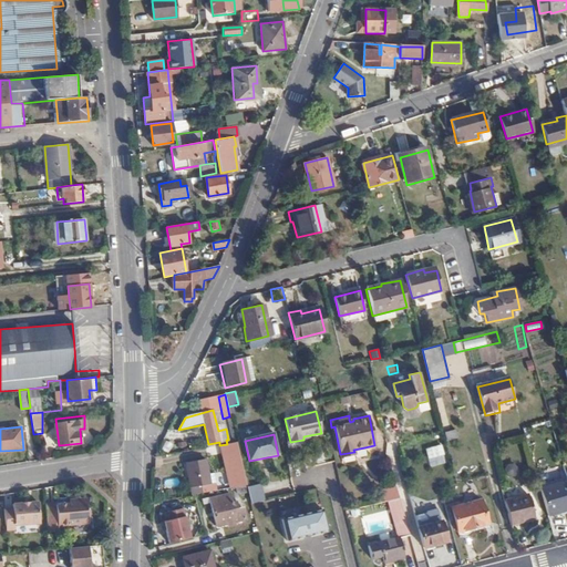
[(229,488),(247,485),(238,449),(236,442),(227,444),(219,445),(229,488)]
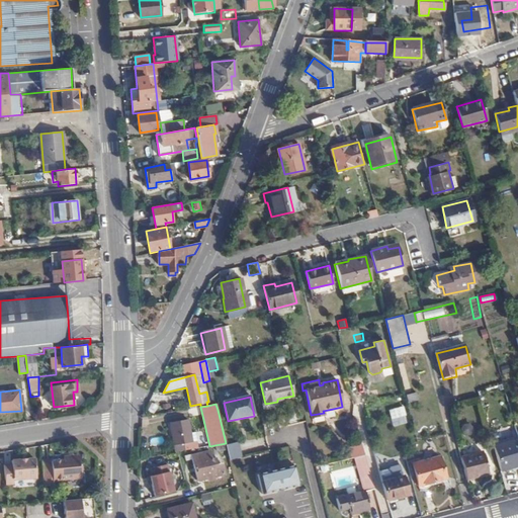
[(389,409),(392,426),(405,423),(402,406),(389,409)]
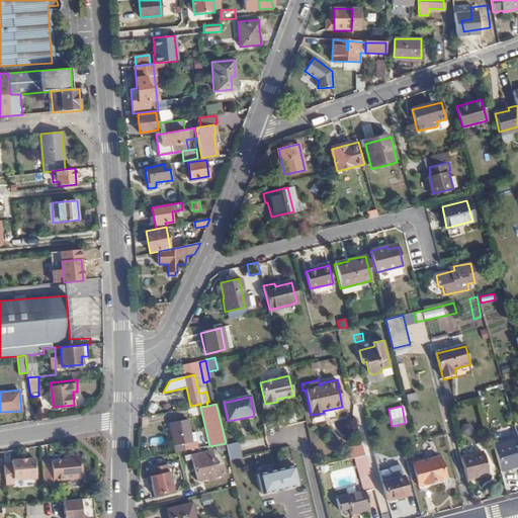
[(184,443),(185,450),(196,448),(195,440),(189,441),(183,419),(169,422),(173,444),(184,443)]
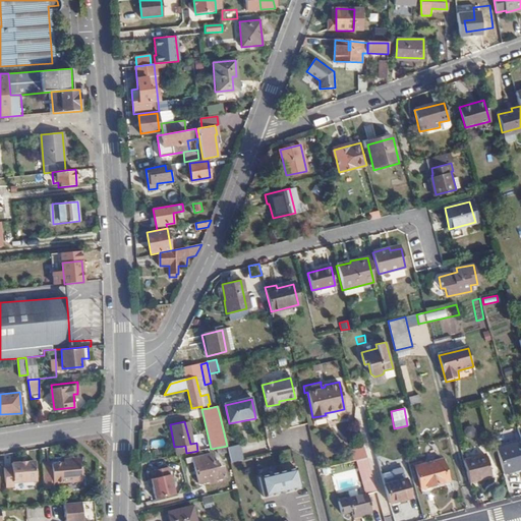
[(497,449),(503,473),(520,467),(520,445),(520,443),(520,442),(497,449)]
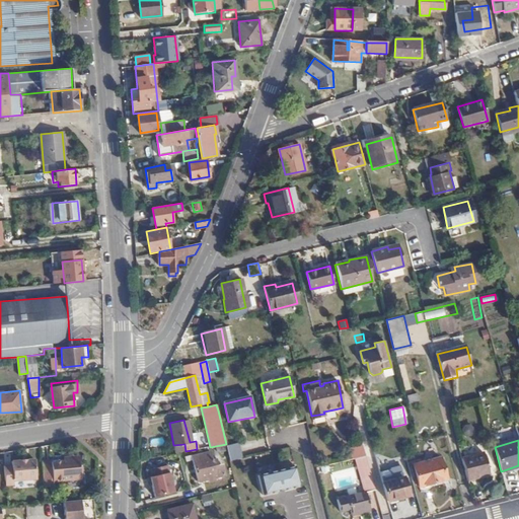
[(230,460),(242,457),(239,443),(226,446),(230,460)]
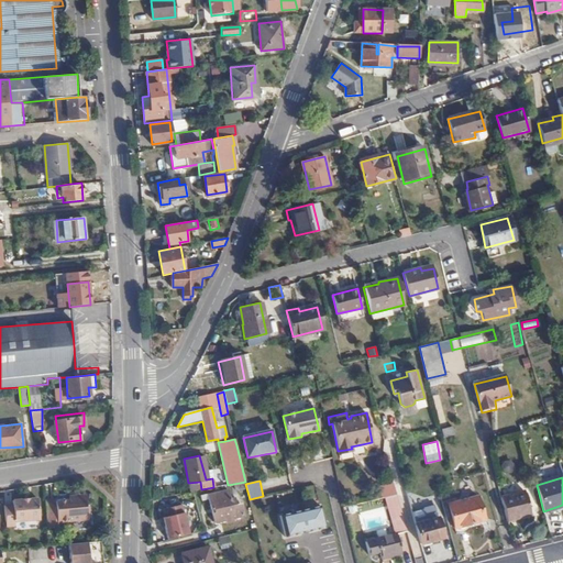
[(386,498),(397,495),(394,484),(379,487),(383,499),(386,498)]
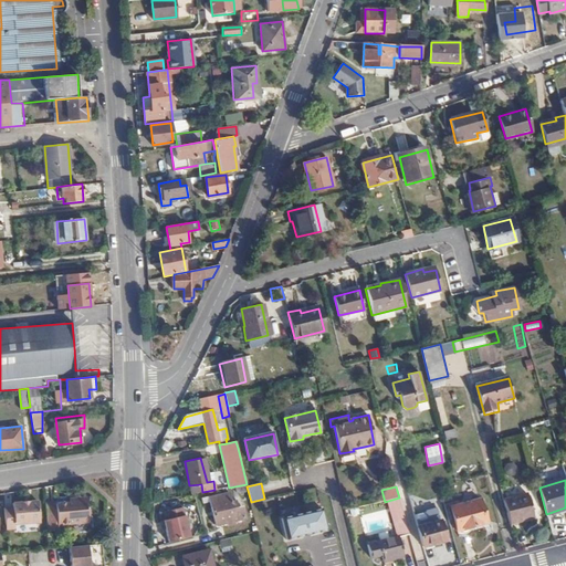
[(231,501),(229,492),(209,498),(217,524),(227,522),(228,525),(236,524),(234,520),(238,520),(238,519),(245,516),(242,505),(236,506),(234,500),(231,501)]
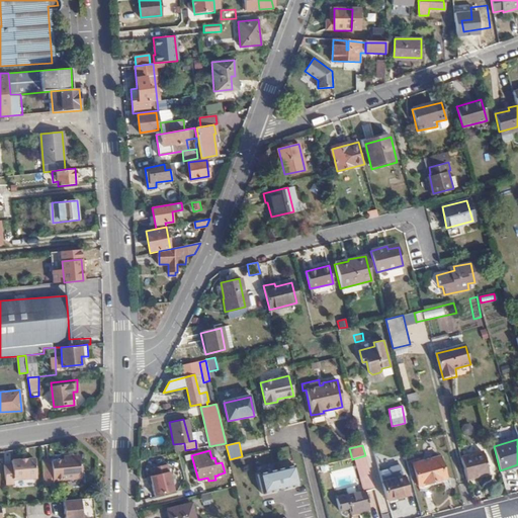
[(460,457),(466,480),(488,473),(482,451),(460,457)]
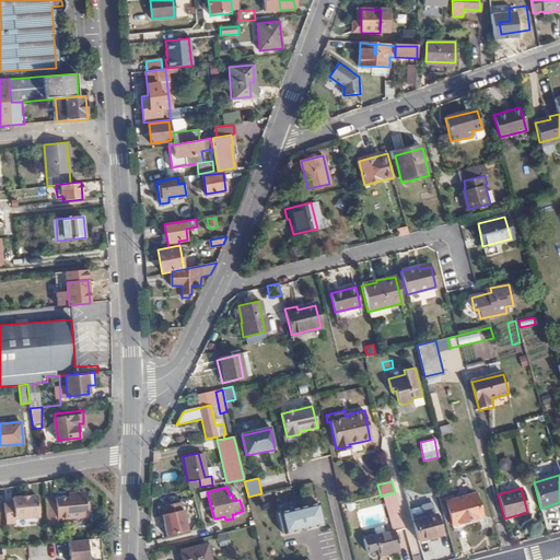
[(62,497),(44,498),(47,526),(66,524),(65,520),(95,516),(93,492),(77,494),(77,498),(62,499),(62,497)]
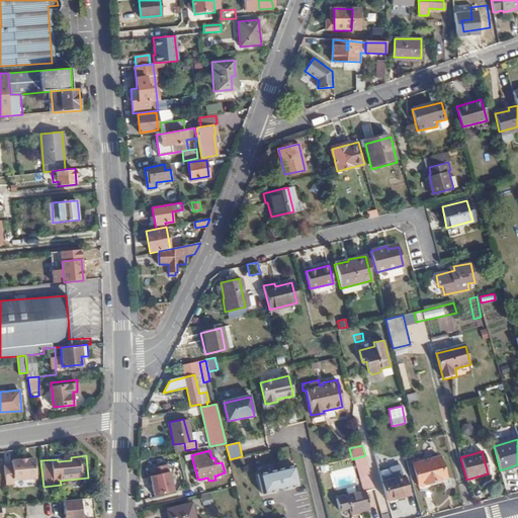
[(364,490),(373,488),(365,455),(355,458),(364,490)]
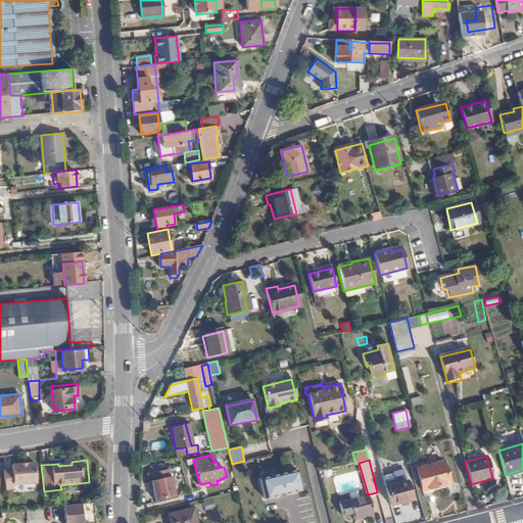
[(447,460),(418,469),(424,495),(454,487),(447,460)]
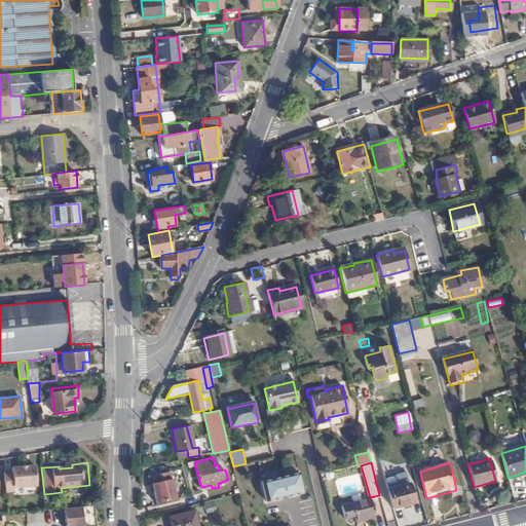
[(11,472),(2,472),(4,493),(12,492),(12,488),(35,486),(34,465),(11,467),(11,472)]
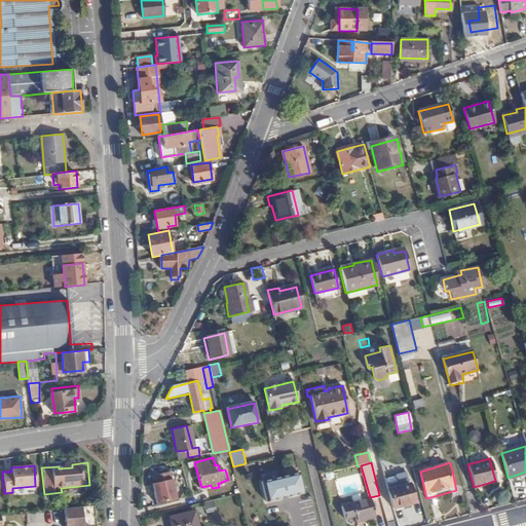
[(301,473),(266,481),(271,501),(305,493),(301,473)]
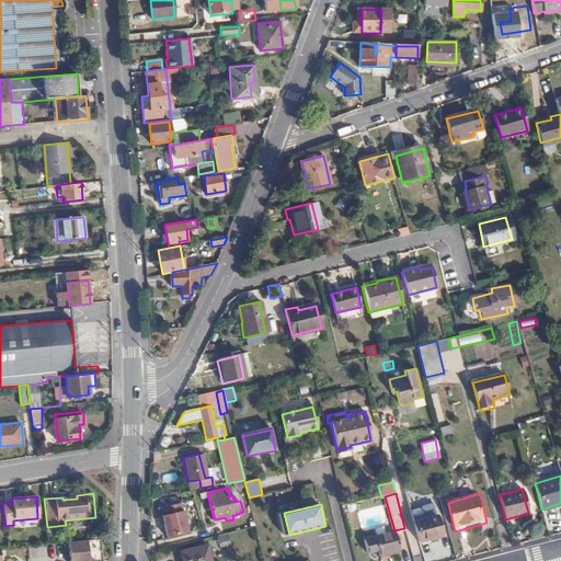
[(415,523),(420,541),(442,536),(437,516),(415,523)]
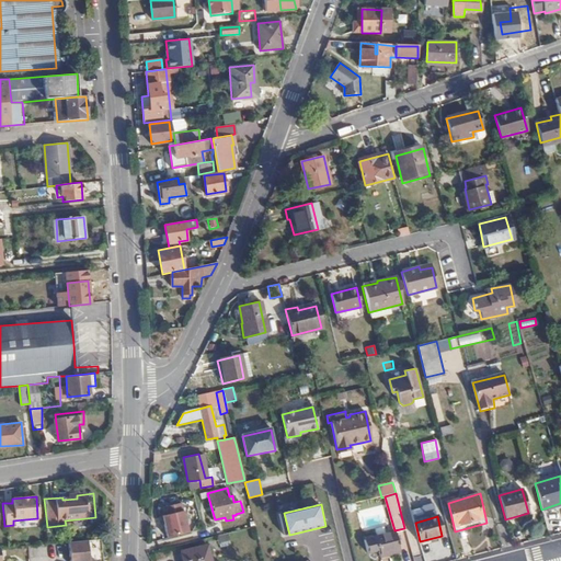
[(180,533),(183,545),(192,542),(190,530),(180,533)]
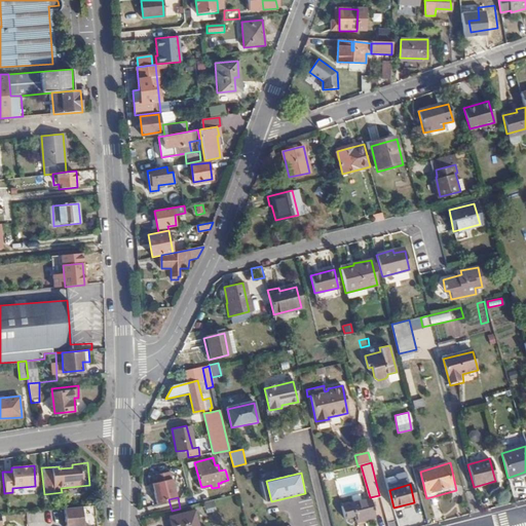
[(372,503),(370,497),(341,505),(344,518),(354,516),(355,522),(375,517),(373,510),(376,509),(375,502),(372,503)]
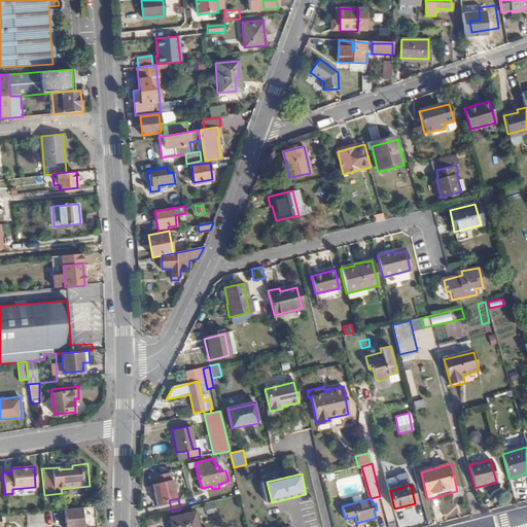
[(96,526),(95,506),(55,511),(56,523),(64,523),(64,526),(96,526)]
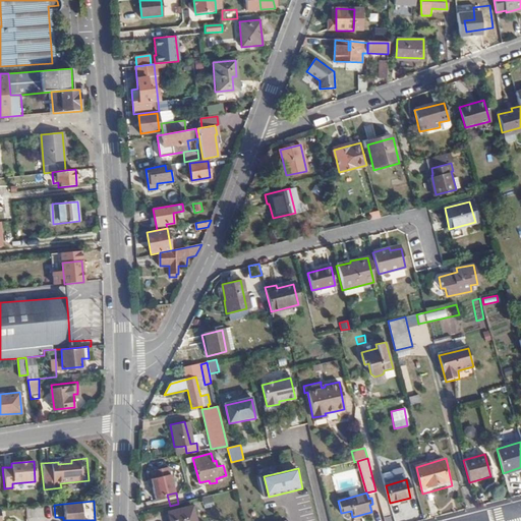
[(196,520),(193,506),(168,513),(170,520),(196,520)]
